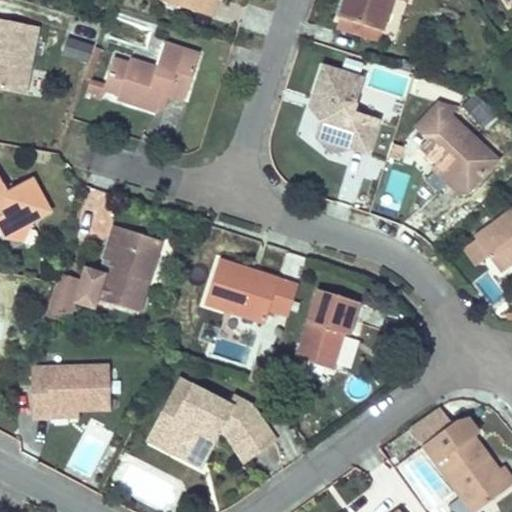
[(161,0),(214,17),(218,0),(161,0)]
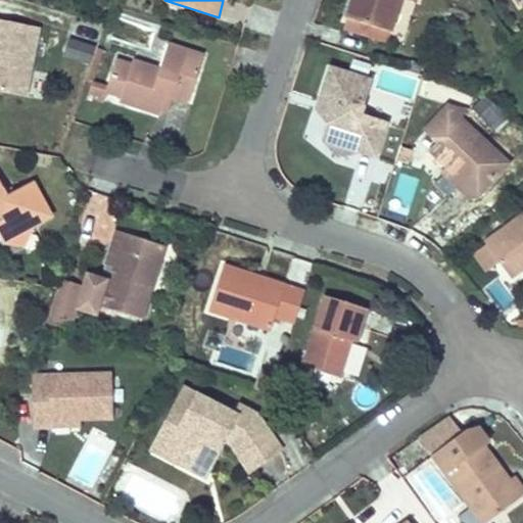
[(350,0),(345,17),(388,31),(398,0),(350,0)]
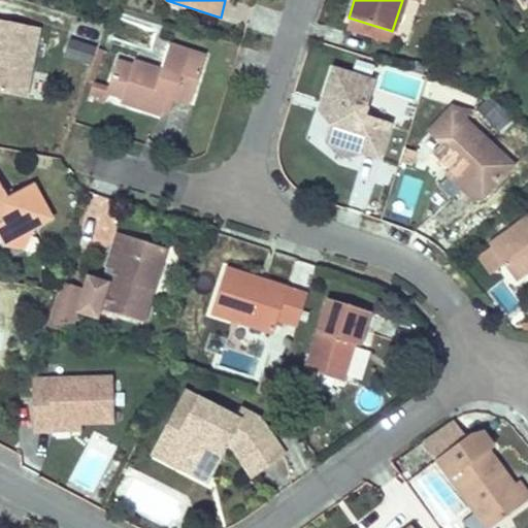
[(0,90),(24,96),(39,27),(0,18),(0,90)]
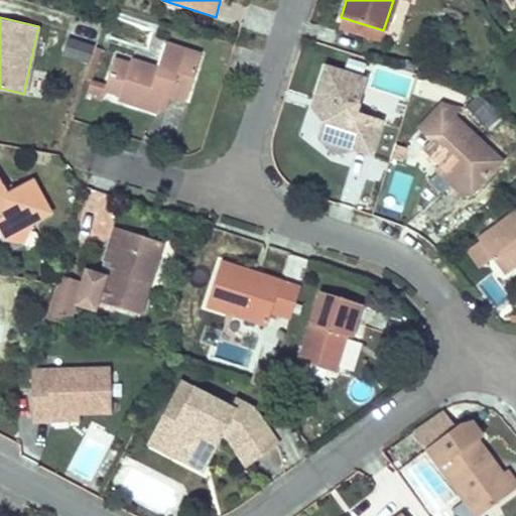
[(383,30),(341,17),(338,27),(379,40),(383,30)]
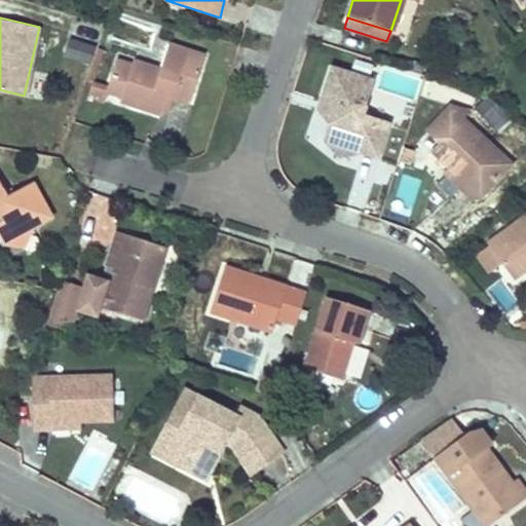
[(95,47),(70,41),(65,60),(89,67),(95,47)]
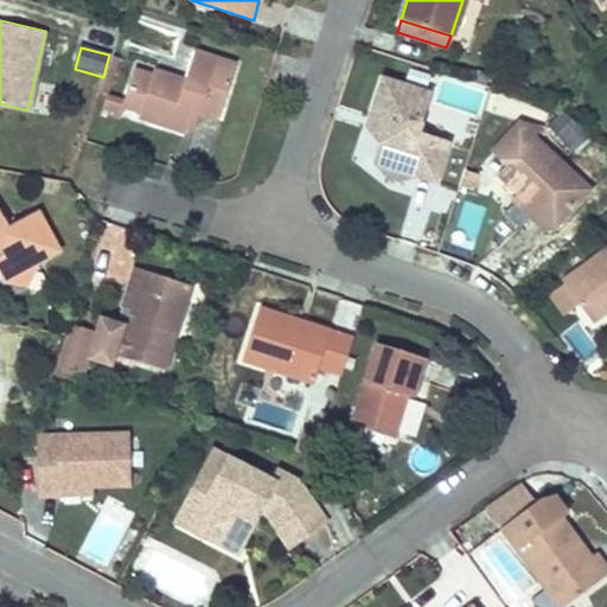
[(151,80),(141,110),(139,116),(185,132),(187,125),(193,106),(202,108),(200,112),(217,117),(235,64),(195,50),(185,80),(154,70),(151,80)]
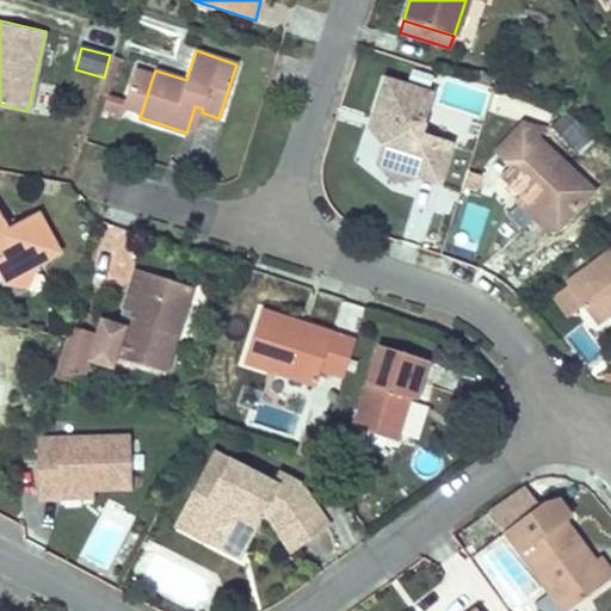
[(107,71),(100,92),(107,93),(115,72),(107,71)]
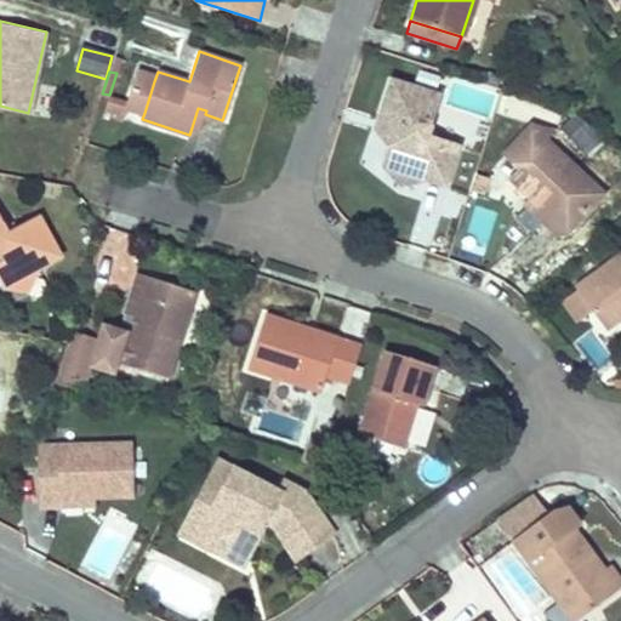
[(126,107),(144,113),(154,81),(137,77),(126,107)]
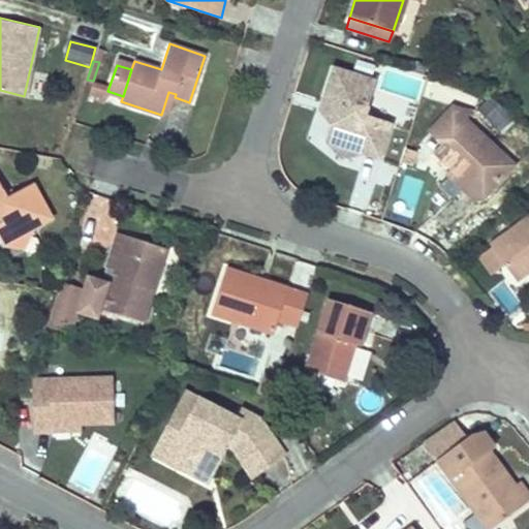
[(334,69),(322,103),(335,107),(331,123),(324,141),(327,142),(361,153),(379,159),(391,123),(366,115),(375,83),(334,69)]
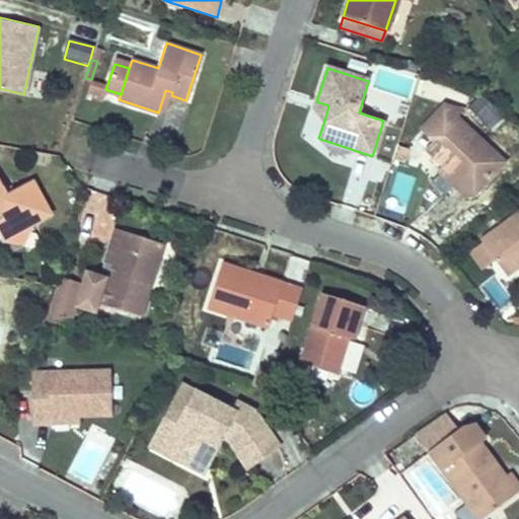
[(165,90),(160,106),(167,108),(171,95),(172,92),(165,90)]
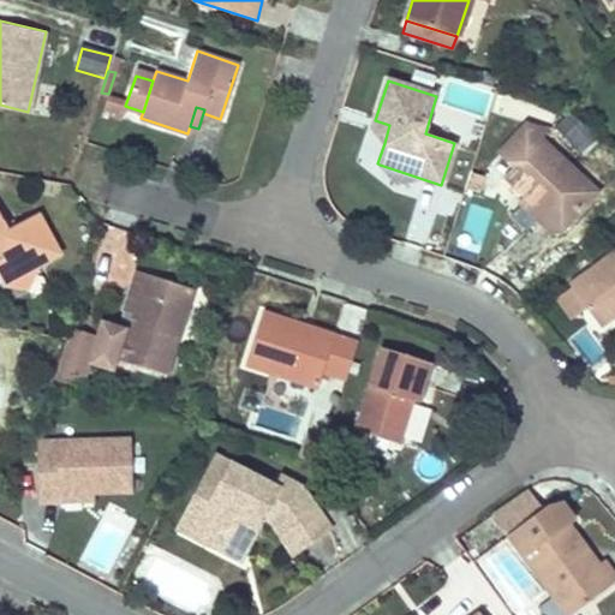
[(566,112),(554,124),(562,132),(574,120),(566,112)]
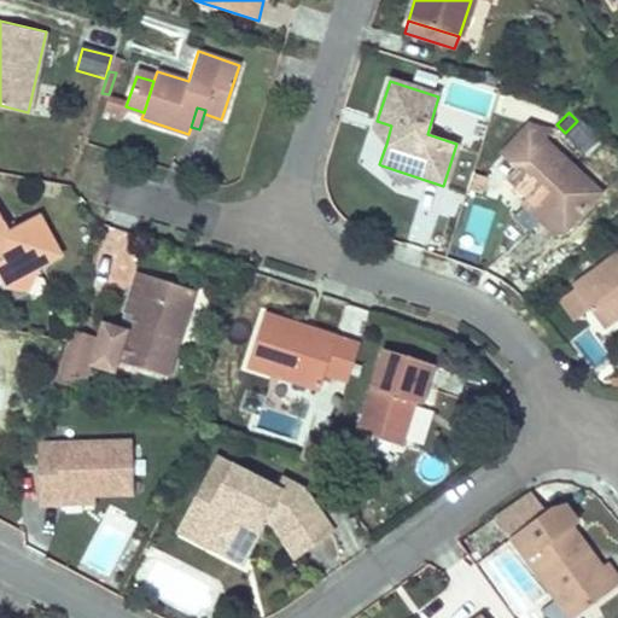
[(377,121),(374,128),(386,144),(391,126),(377,121)]
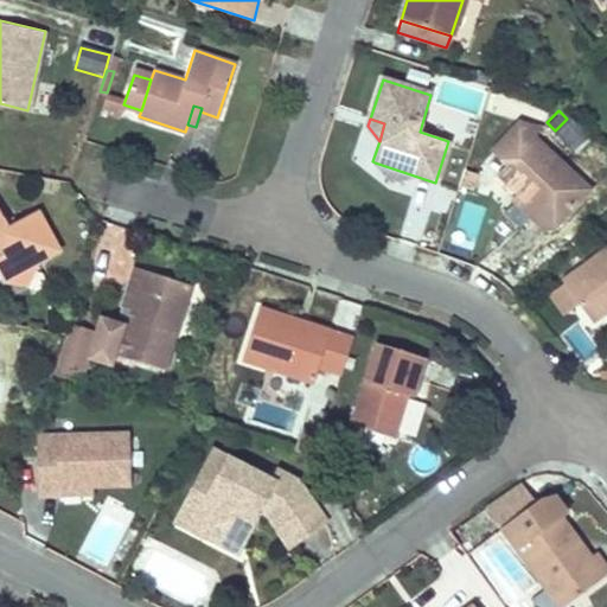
[(567,119),(555,131),(569,145),(581,133),(567,119)]
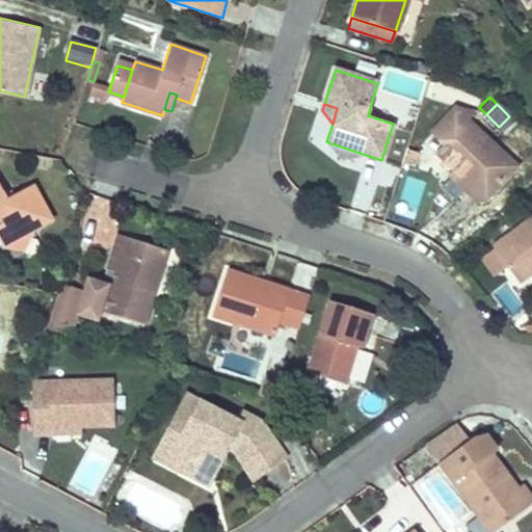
[(437,152),(454,168),(486,198),(516,166),(468,121),(474,113),(453,107),(431,131),(445,143),(437,152)]
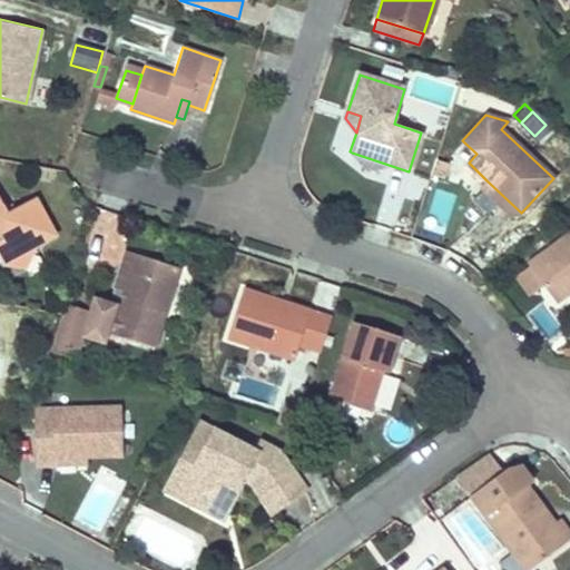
[(389,165),(352,153),(370,169),(389,165)]
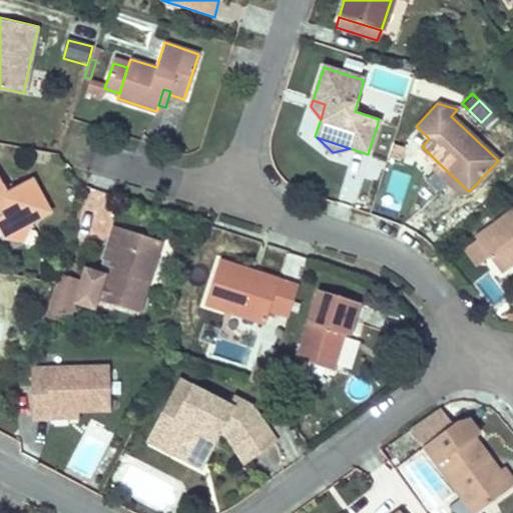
[(469,191),(438,162),(433,168),(459,192),(469,191)]
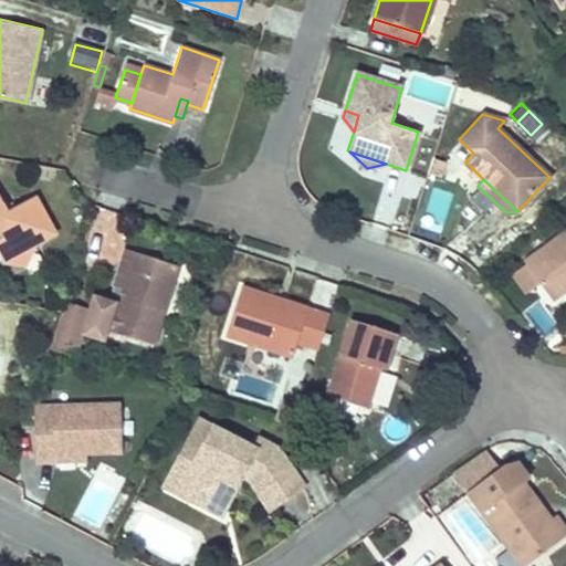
[(0,257),(1,259),(35,241),(54,231),(34,194),(7,208),(0,194),(0,257)]
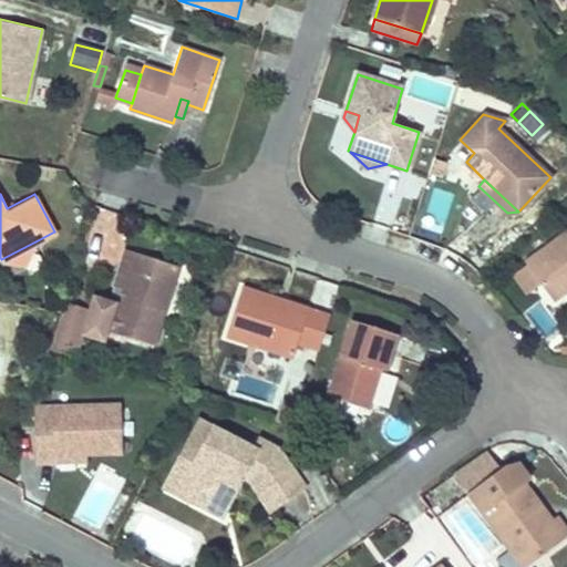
[(566,233),(526,263),(528,266),(542,284),(555,301),(566,291),(566,233)]
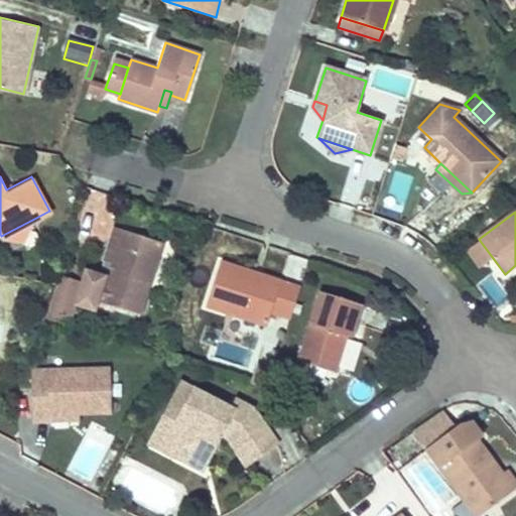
[(32,220),(1,236),(22,239),(32,220)]
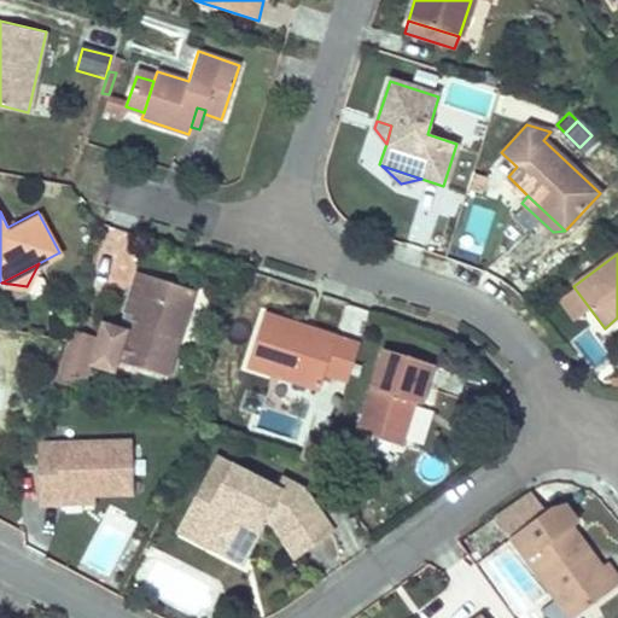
[(127,334),(145,275),(136,272),(117,331),(127,334)]
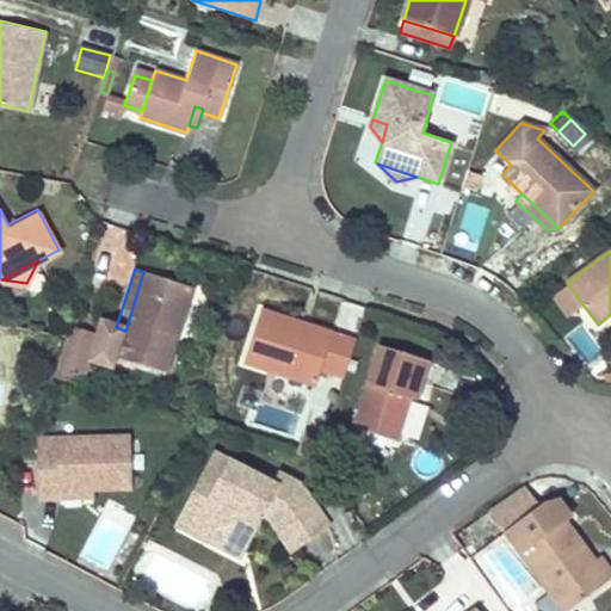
[(76,382),(105,392),(117,356),(166,372),(178,339),(193,288),(143,272),(125,331),(116,327),(94,320),(88,338),(65,329),(63,332),(50,374),(76,382)]
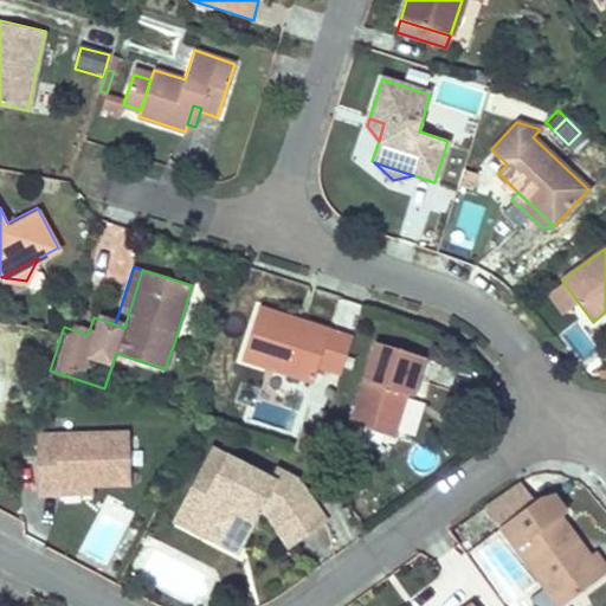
[(579,303),(565,284),(548,297),(562,316),(579,303)]
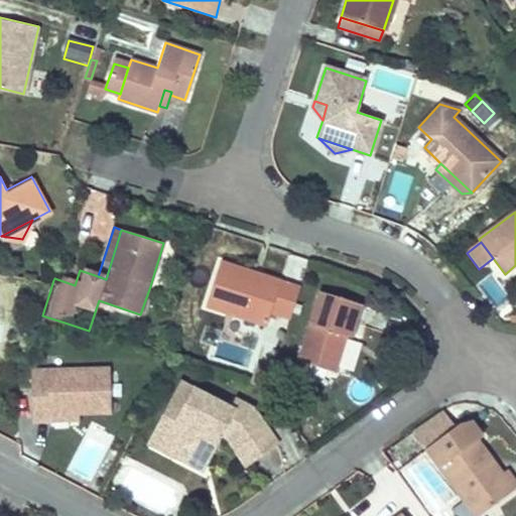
[(220,262),(218,268),(257,281),(260,275),(220,262)]
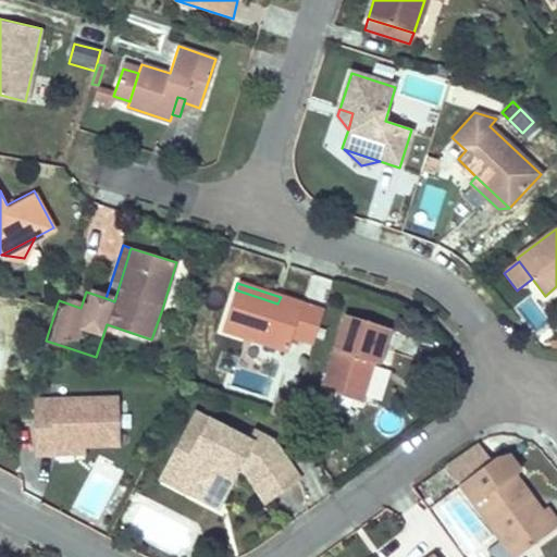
[(277,304),(235,289),(223,331),(288,351),(294,335),(313,342),(322,310),(281,297),(277,304)]
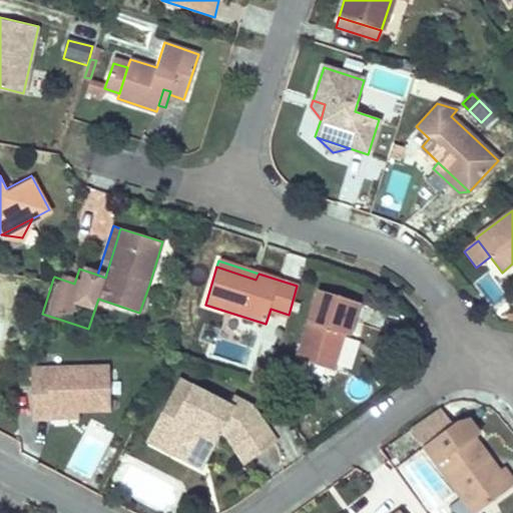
[(318,290),(297,359),(333,370),(344,334),(350,335),(360,303),(318,290)]
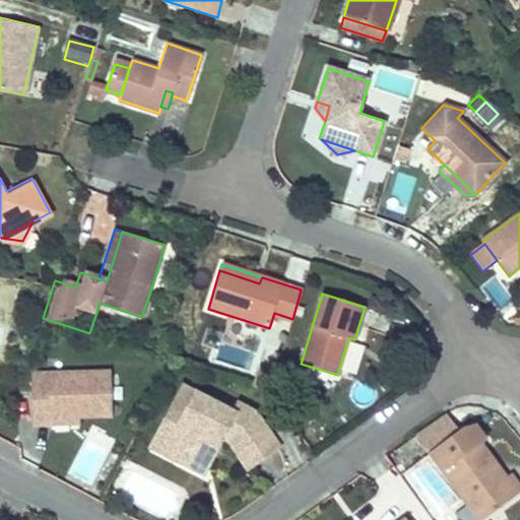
[(33,389),(34,421),(67,421),(67,415),(80,414),(113,413),(112,370),(49,372),(49,389),(33,389)]
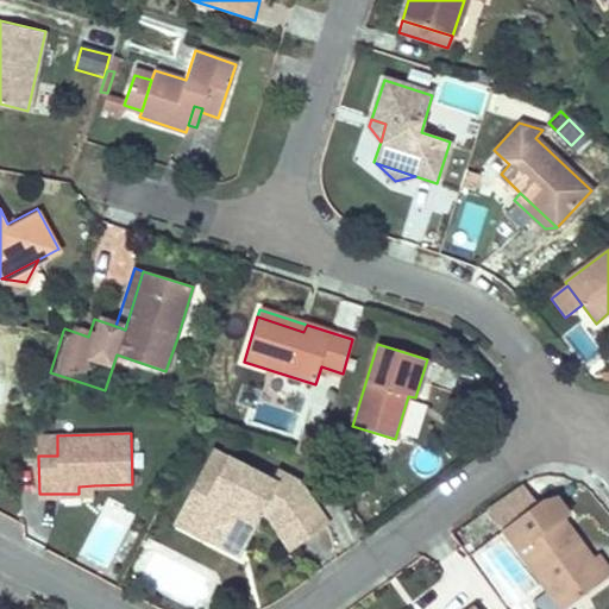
[(215,450),(195,489),(211,496),(215,485),(231,458),(215,450)]
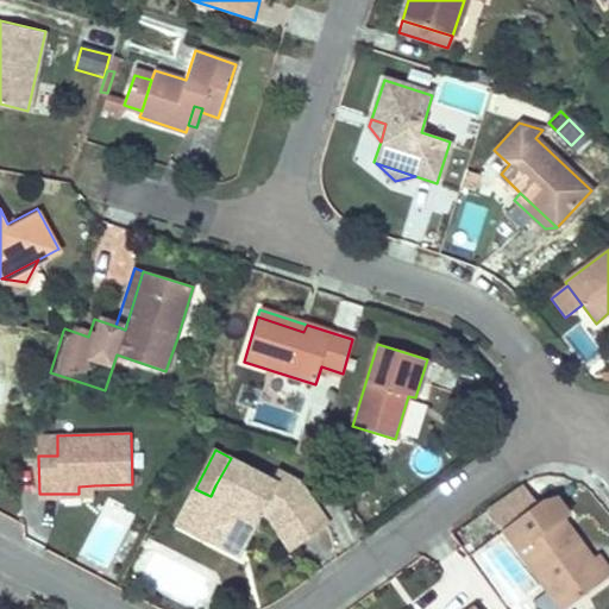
[(179,522),(206,535),(212,525),(234,519),(238,513),(256,522),(262,512),(271,516),(293,547),(328,520),(299,481),(281,471),(275,481),(240,463),(231,458),(215,485),(211,496),(195,489),(179,522)]
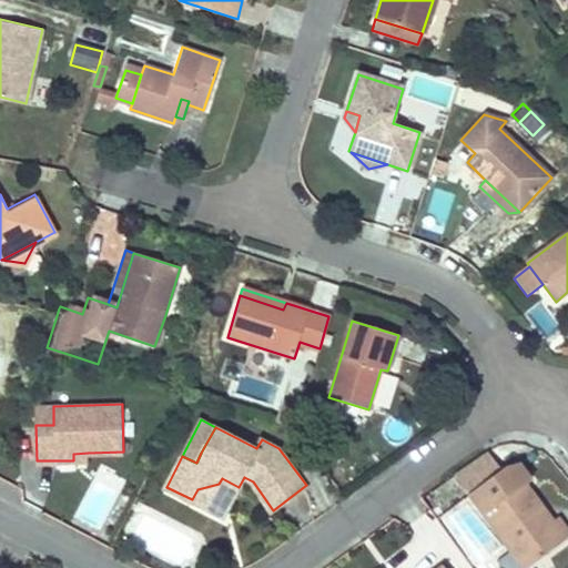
[(475,498),(520,465),(503,469),(470,493),(475,498)]
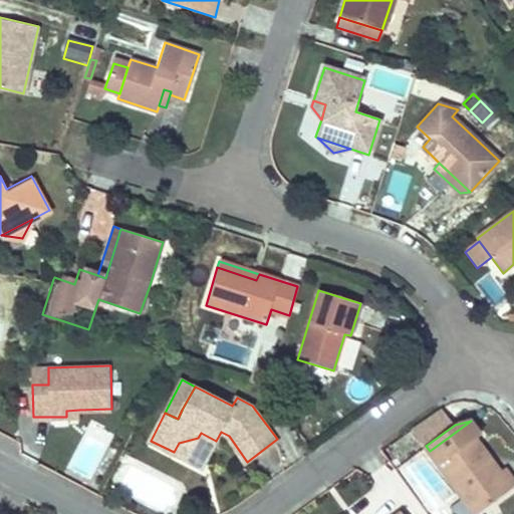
[(501,471),(477,438),(481,435),(471,421),(430,451),(475,513),(476,513),(513,487),(501,471)]
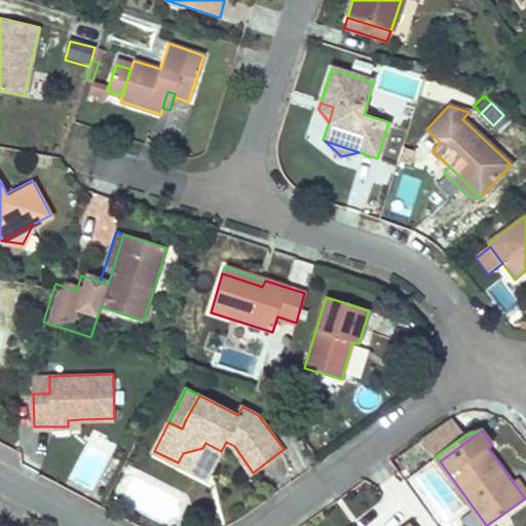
[(178,462),(208,478),(221,451),(205,443),(202,448),(183,453),(178,462)]
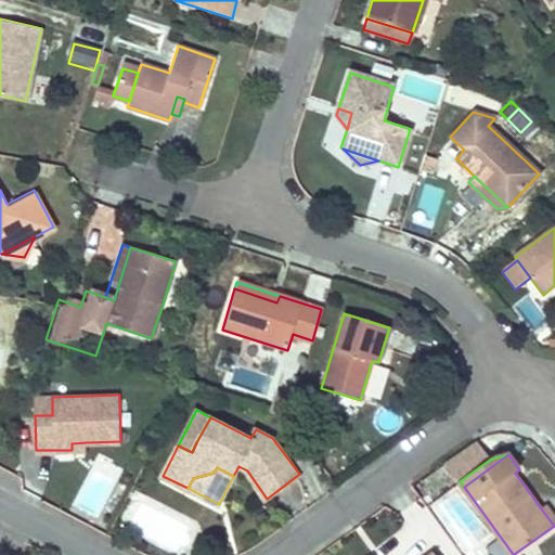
[(554,525),(554,518),(545,505),(541,508),(554,526),(554,525)]
